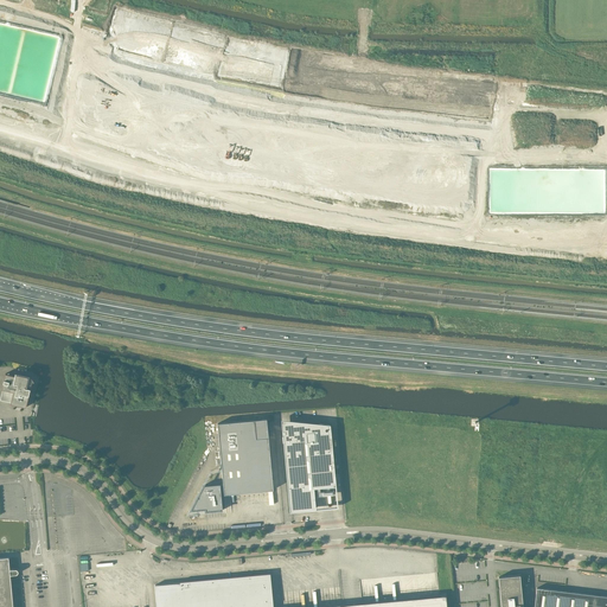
[(6,374),(4,379),(1,389),(2,390),(0,401),(11,403),(26,407),(31,387),(32,381),(29,379),(29,377),(17,374),(16,376),(6,374)]
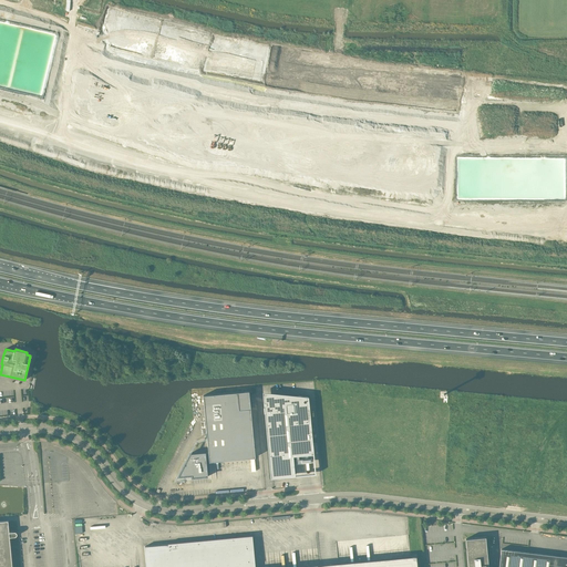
[(255,457),(249,391),(203,395),(208,454),(206,454),(206,452),(189,454),(185,463),(186,463),(186,465),(183,465),(177,477),(178,477),(186,476),(186,477),(189,477),(189,476),(192,476),(192,478),(208,476),(206,461),(209,461),(209,462),(255,457)]
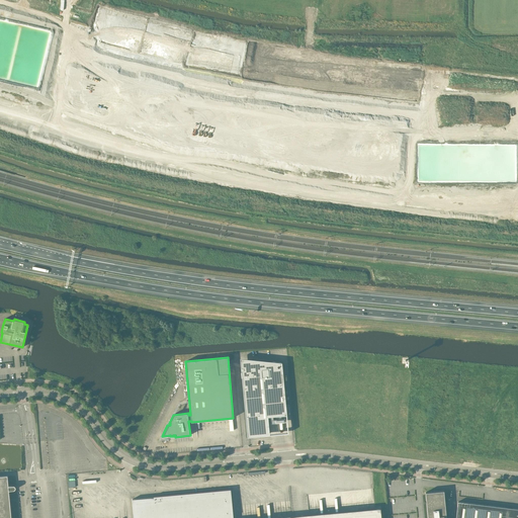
[(286,415),(281,362),(272,362),(241,364),(247,437),(266,435),(267,435),(268,434),(268,433),(269,433),(269,432),(269,431),(268,417),(286,415)]
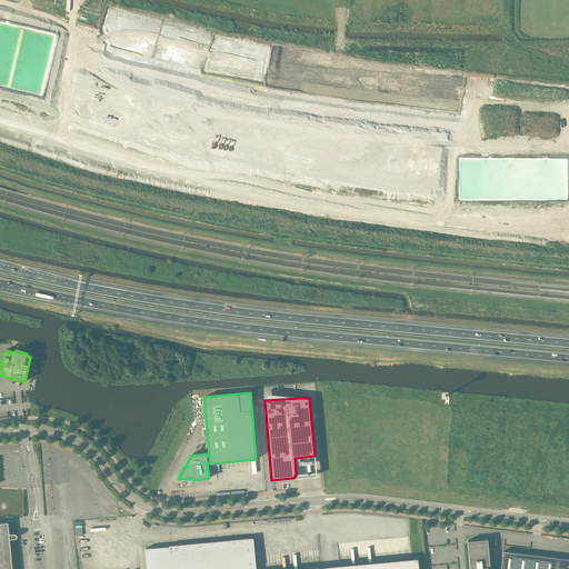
[(12,568),(9,539),(15,538),(16,538),(17,538),(17,537),(17,536),(17,535),(16,533),(15,533),(9,533),(8,522),(0,522),(0,568),(12,568)]
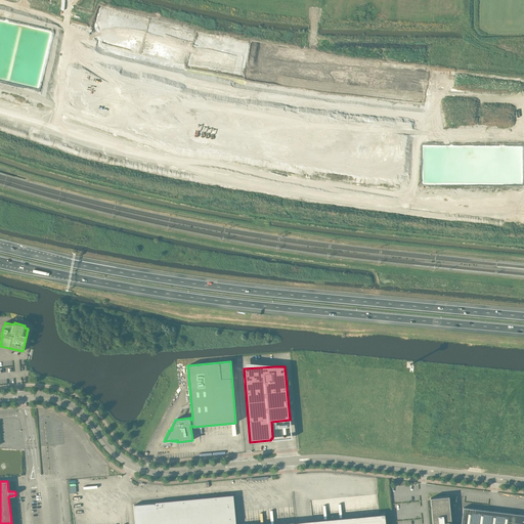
[(278,523),(234,523),(232,495),(134,505),(135,523),(385,523),(385,514),(296,522),(278,523)]
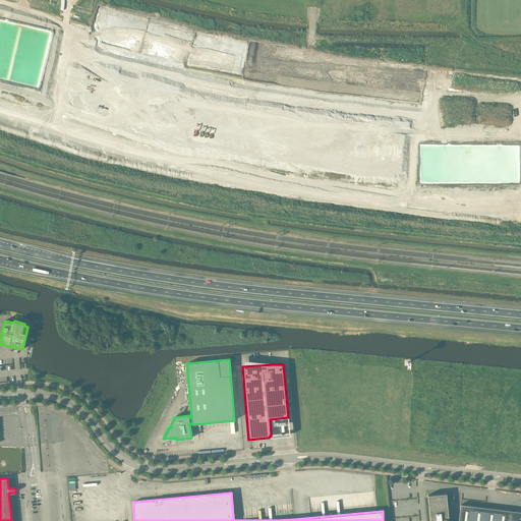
[(520,520),(520,512),(461,505),(458,520),(448,520),(446,494),(427,496),(429,520),(520,520)]
